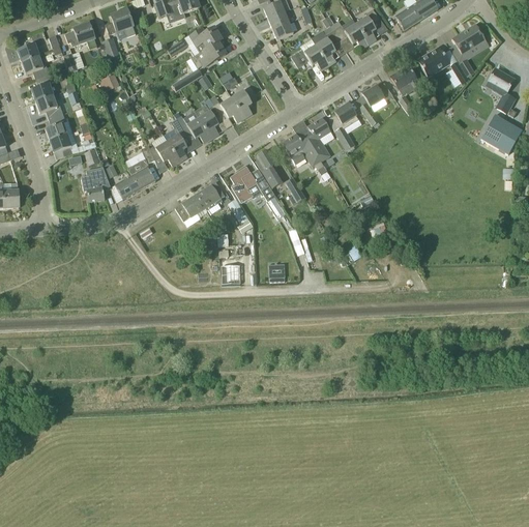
[(163,0),(154,3),(158,12),(159,16),(174,10),(176,15),(178,20),(186,17),(184,12),(189,10),(200,6),(197,0),(163,0)]
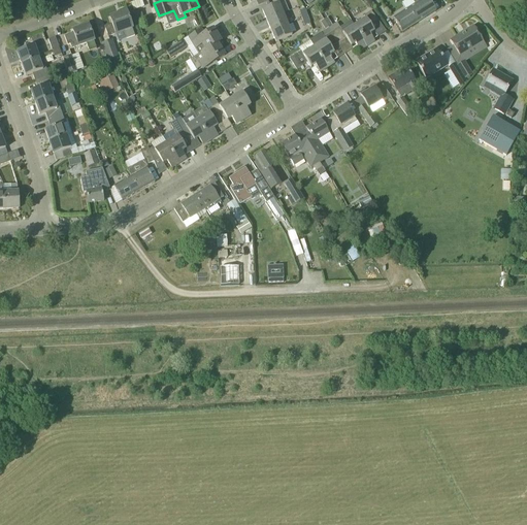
[(284,11),(280,0),(263,7),(267,18),(284,11)]
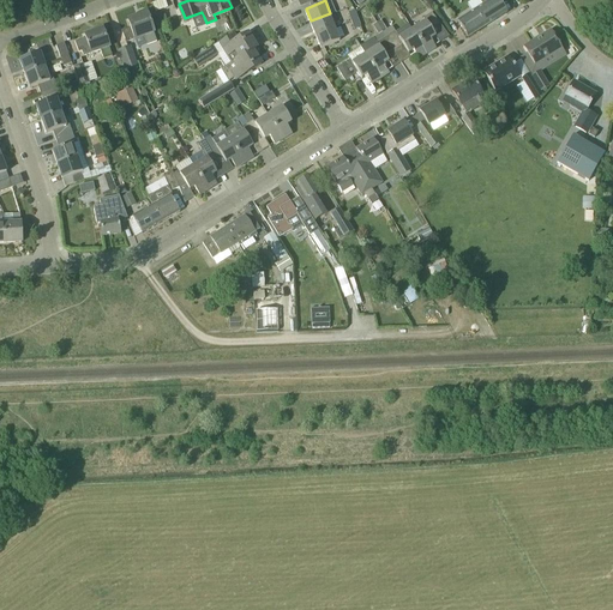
[(472,0),(470,1),(475,7),(457,18),(468,35),(494,18),(482,0),(472,0)]
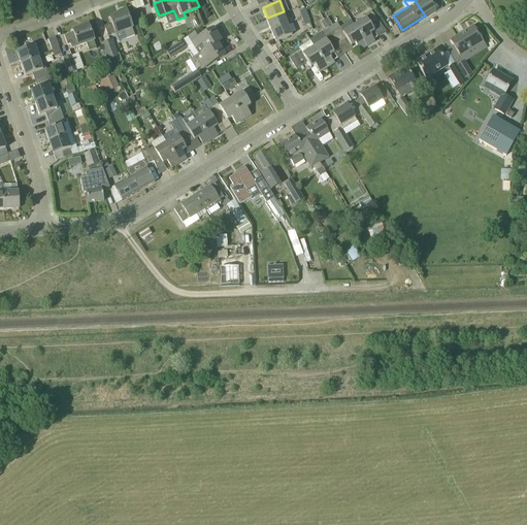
[(415,0),(425,15),(435,8),(430,0),(415,0)]
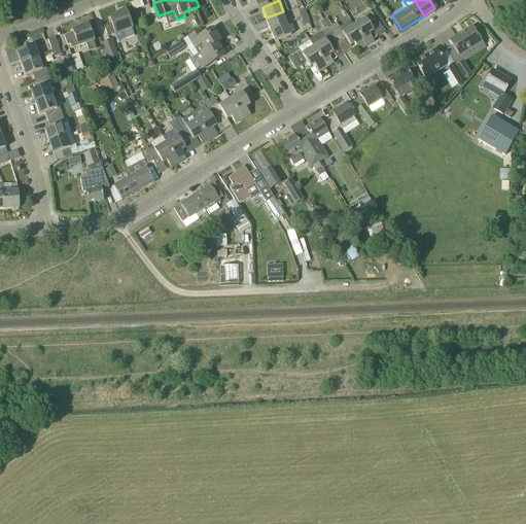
[(112,21),(105,24),(108,34),(116,31),(125,28),(128,36),(135,33),(133,26),(127,8),(110,14),(112,21)]
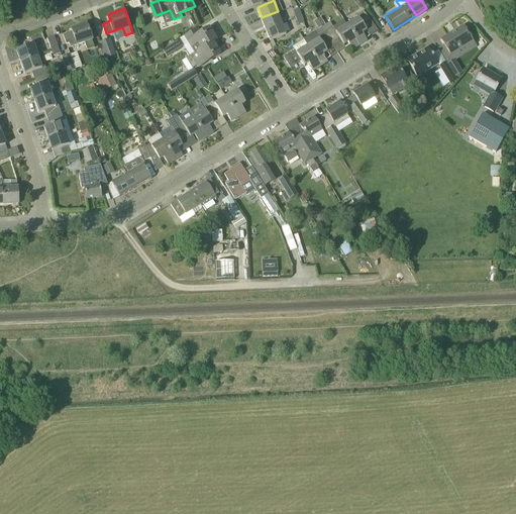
[(347,22),(359,42),(367,38),(363,30),(367,28),(364,23),(372,18),(365,8),(356,12),(358,15),(347,22)]
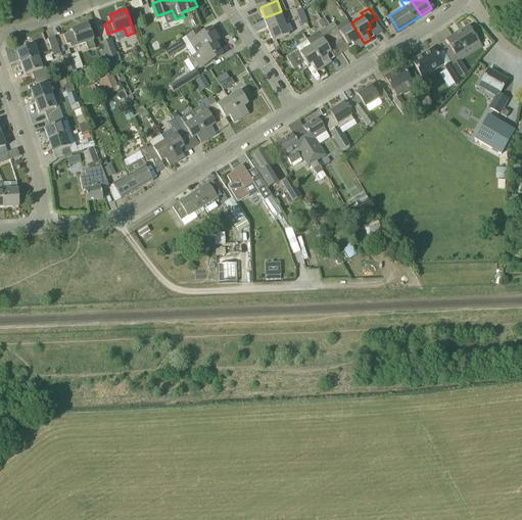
[(285,21),(281,11),(265,17),(269,28),(285,21)]
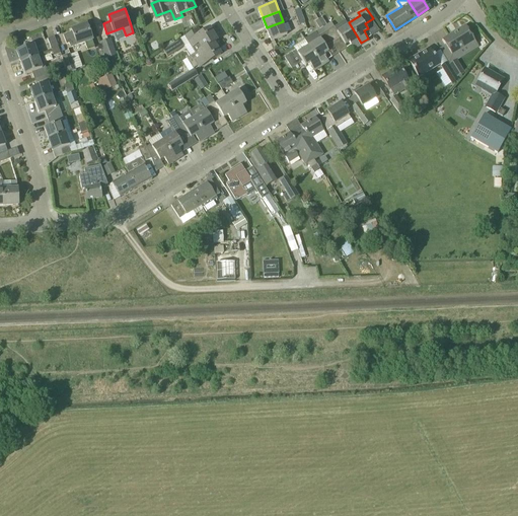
[(318,17),(333,40),(341,35),(345,43),(349,40),(354,48),(361,43),(349,22),(338,29),(331,20),(327,22),(322,14),(318,17)]
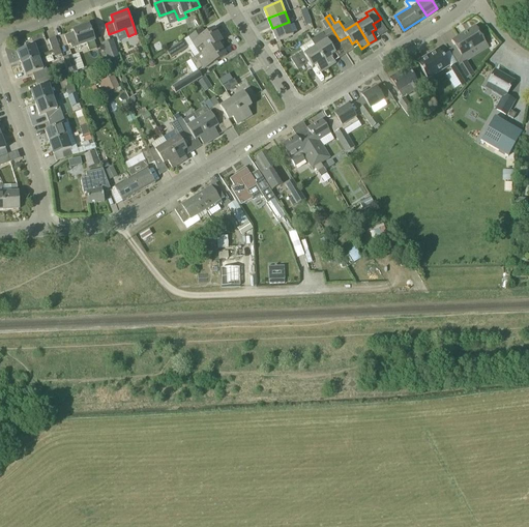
[(322,31),(312,38),(316,45),(328,65),(335,60),(331,53),(335,51),(332,46),(340,40),(325,18),(322,20),(327,28),(324,30),(322,31)]
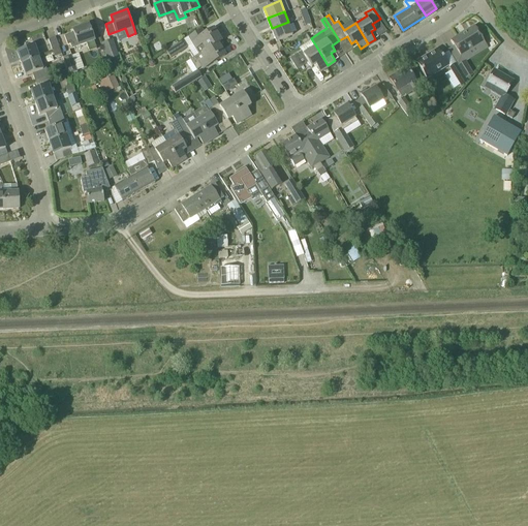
[(74,30),(65,33),(68,42),(71,41),(72,45),(87,40),(90,49),(97,45),(95,38),(89,22),(73,28),(74,30)]
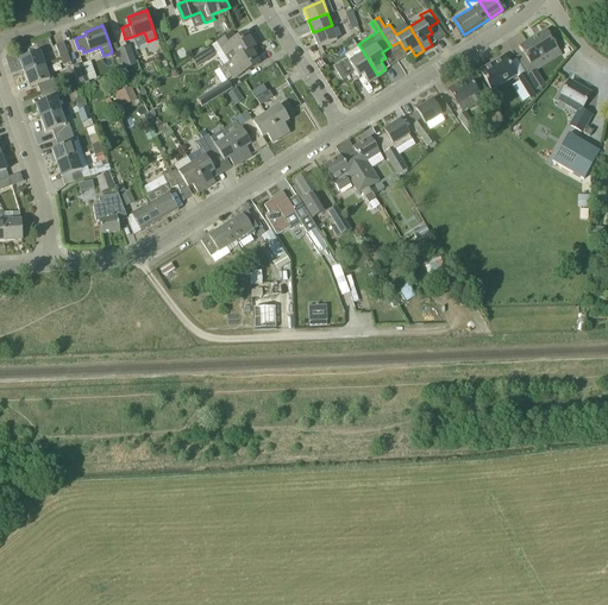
[(313,32),(318,45),(338,37),(332,25),(313,32)]
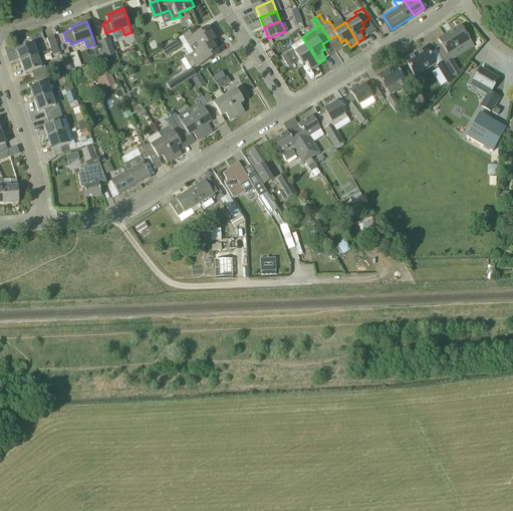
[(448,52),(471,38),(461,23),(438,37),(448,52)]
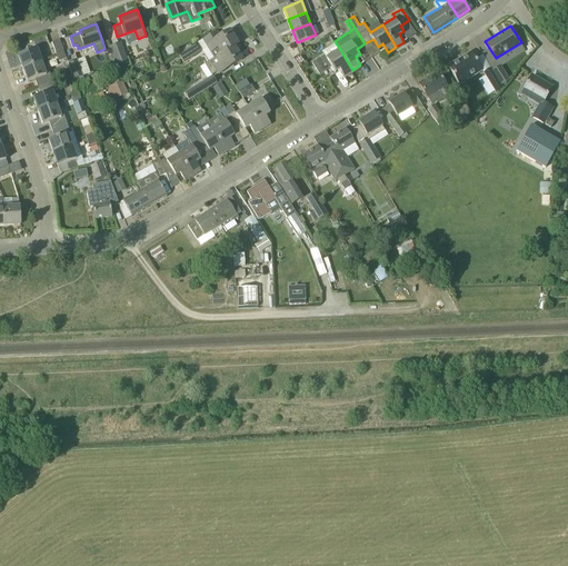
[(208,41),(209,45),(212,49),(219,45),(222,50),(219,53),(235,43),(238,41),(230,28),(220,35),(217,29),(203,37),(207,42),(208,41)]
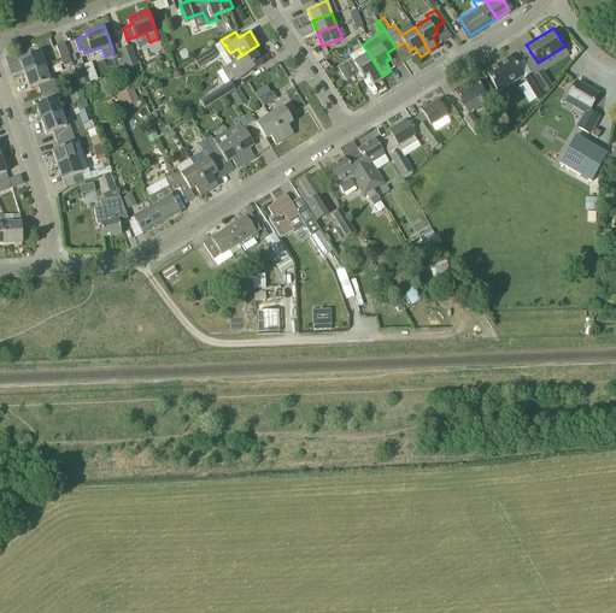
[(71,56),(70,51),(65,40),(57,42),(63,58),(71,56)]
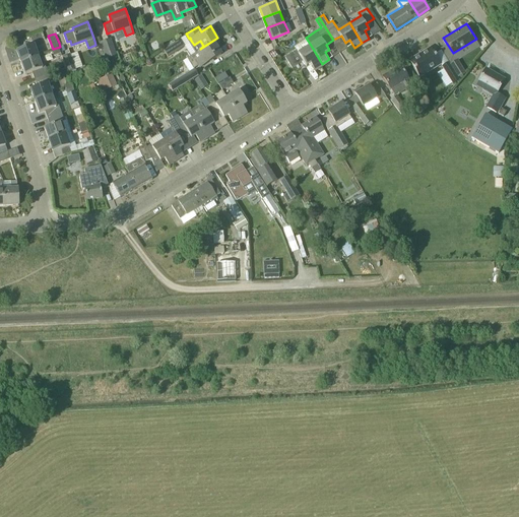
[(169,54),(186,44),(182,37),(165,47),(169,54)]
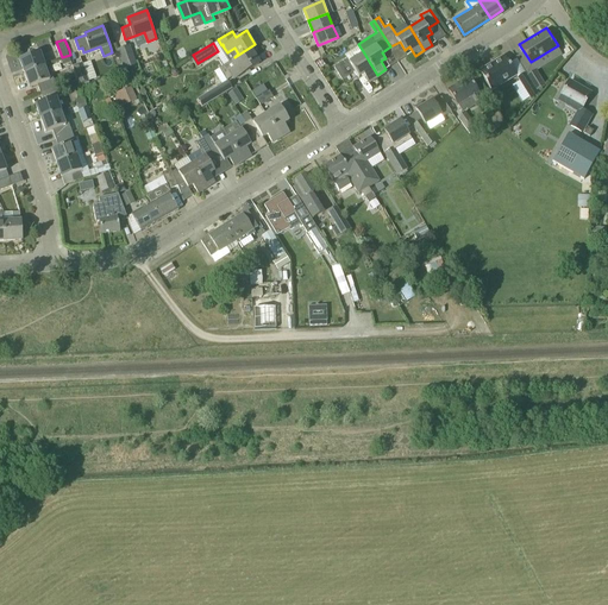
[(119,48),(126,65),(136,62),(130,44),(119,48)]
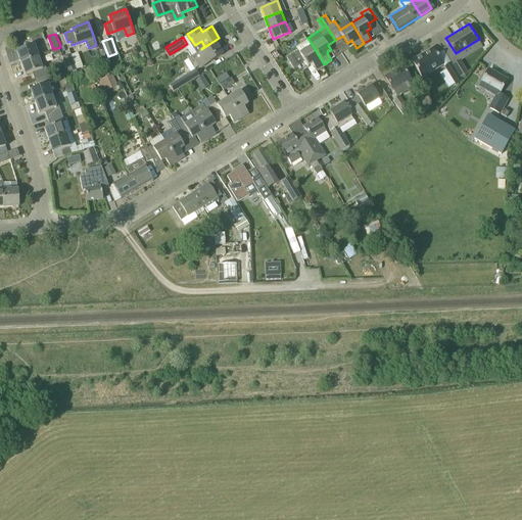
[(195,67),(196,66),(201,63),(202,65),(223,52),(216,40),(201,49),(197,51),(197,52),(188,57),(195,67)]
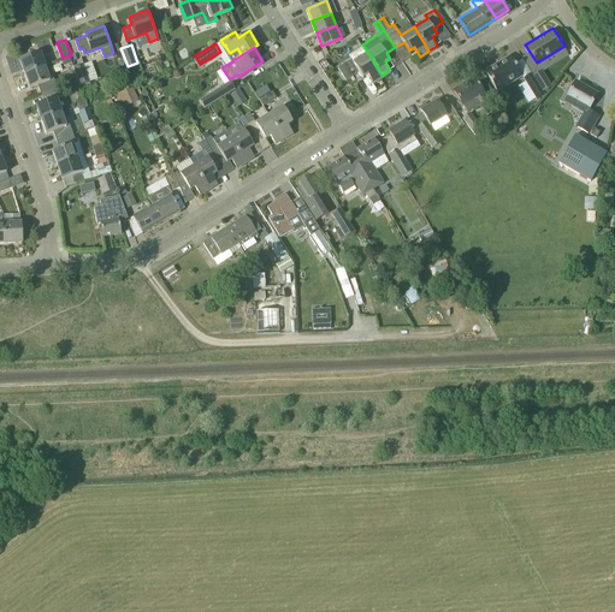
[(25,71),(46,64),(41,49),(21,57),(25,71)]
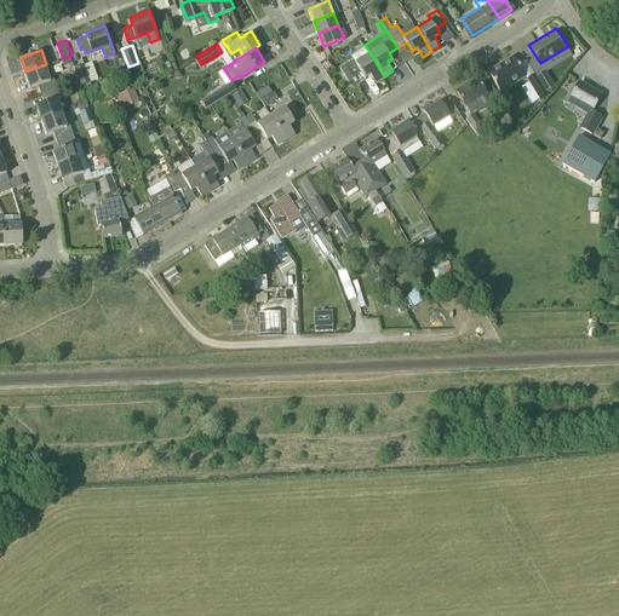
[(376,81),(384,76),(370,52),(356,61),(354,57),(340,65),(349,79),(361,70),(365,76),(371,73),(376,81)]
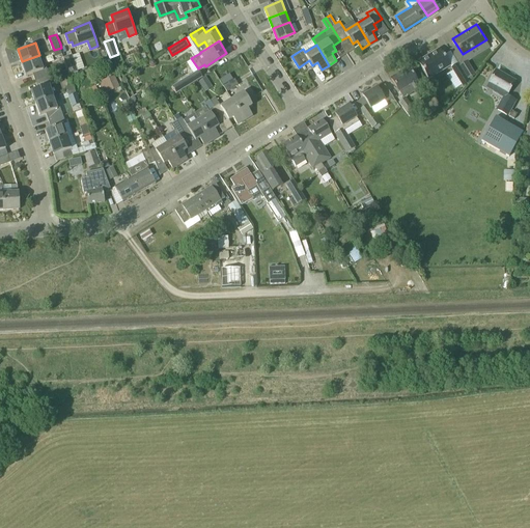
[(418,59),(428,77),(450,63),(440,47),(418,59)]
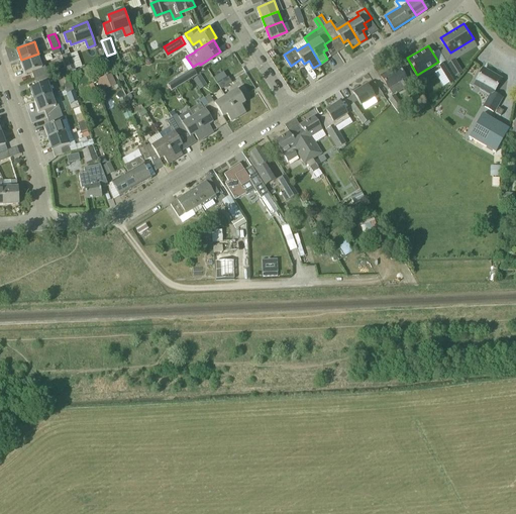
[(63,54),(69,70),(77,67),(71,50),(63,54)]
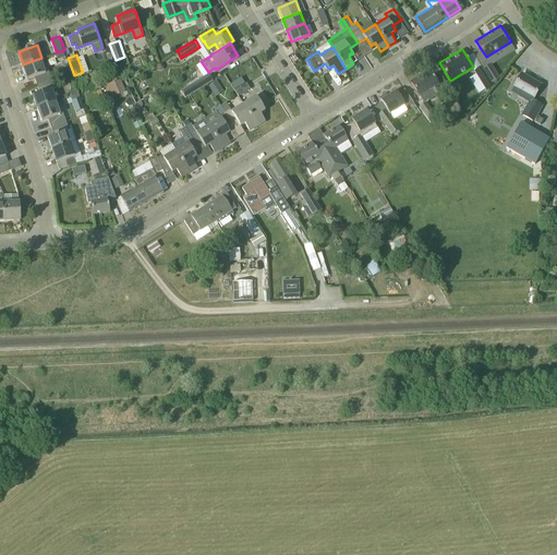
[(38,83),(52,77),(49,69),(46,70),(41,58),(23,64),(27,77),(35,74),(38,83)]
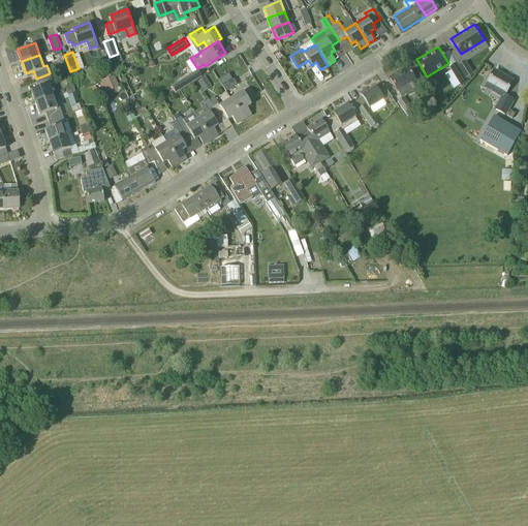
[(458,63),(466,76),(473,72),(465,59),(458,63)]
